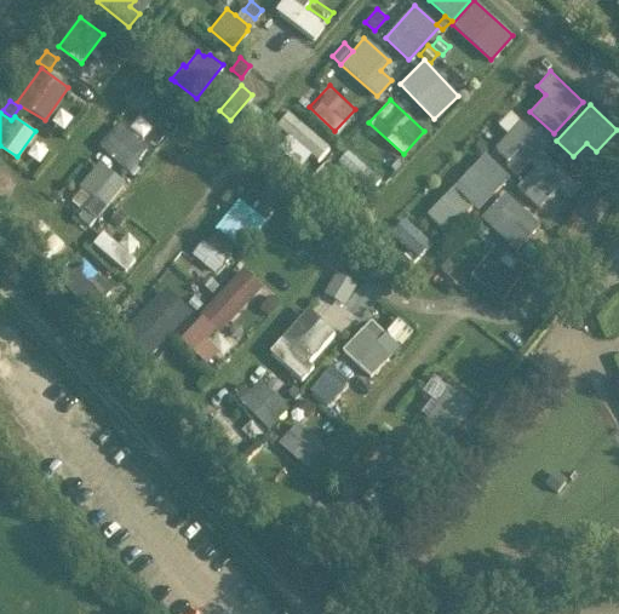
[(244,131),(251,121),(244,116),(238,125),(244,131)]
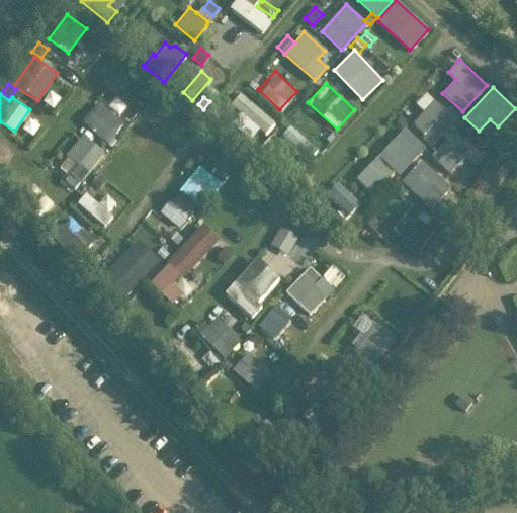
[(432,145),(459,115),(448,106),(445,110),(434,100),(433,100),(424,110),(412,123),(423,134),(422,136),(432,145)]
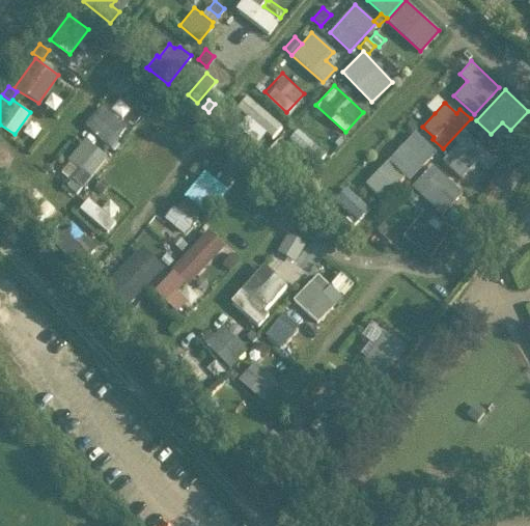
[(126,126),(101,104),(84,121),(111,146),(119,136),(117,135),(126,126)]
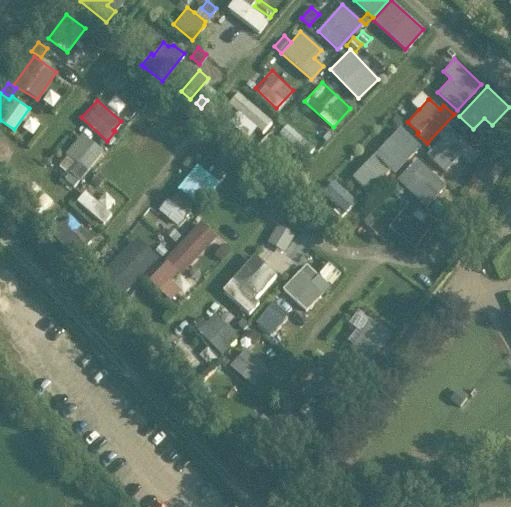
[(121,110),(129,117),(137,108),(129,101),(121,110)]
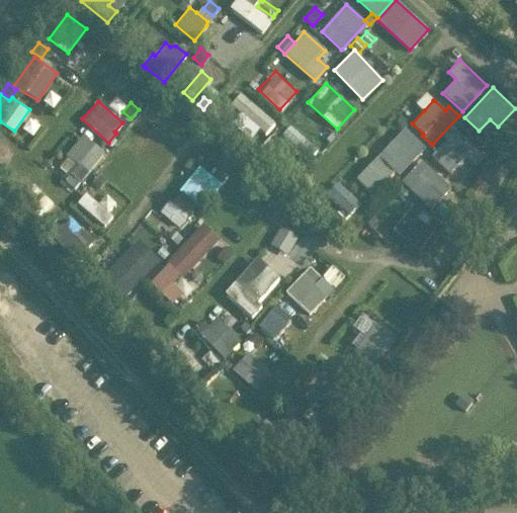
[(218,113),(210,106),(206,111),(213,117),(218,113)]
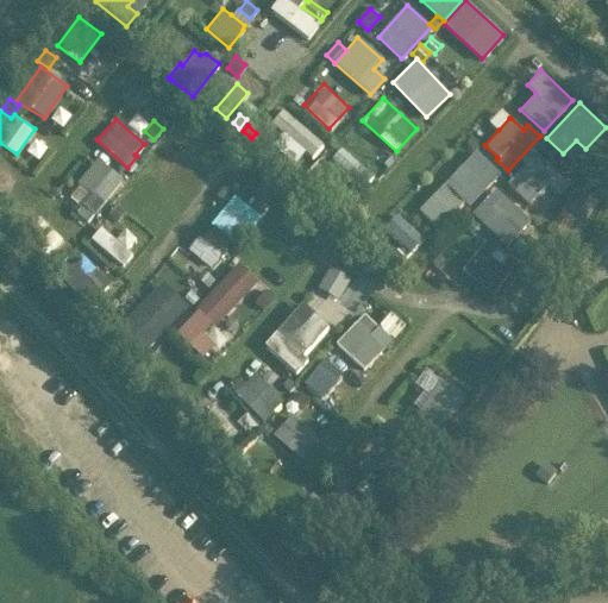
[(544,136),(534,145),(545,155),(555,146),(544,136)]
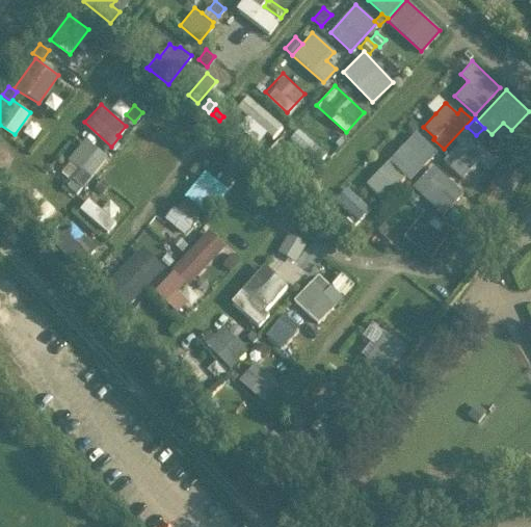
[(296,128),(289,136),(316,163),(324,154),(296,128)]
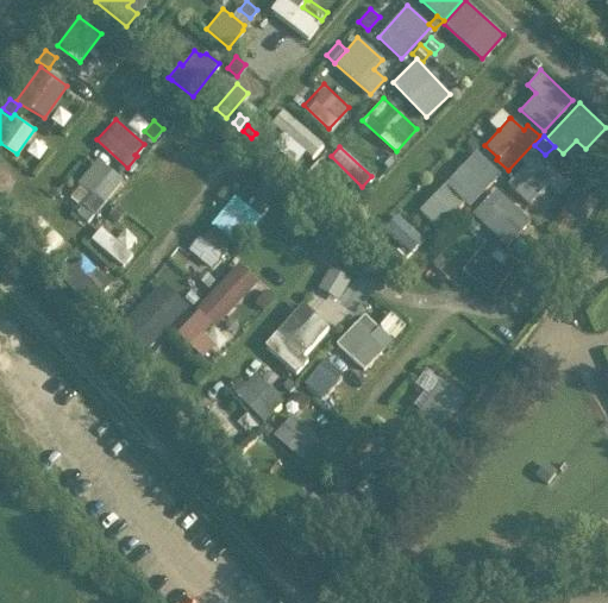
[(476,150),(419,209),(437,227),(463,201),(468,206),(500,174),(476,150)]
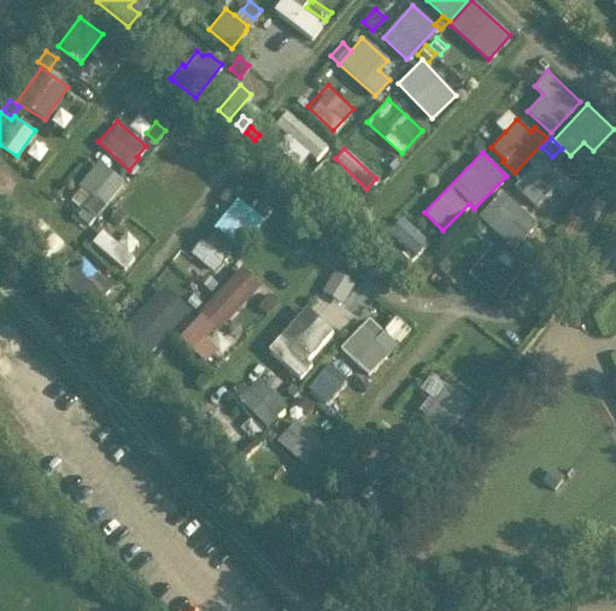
[(534,206),(555,186),(564,175),(544,153),(532,166),(512,184),(534,206)]
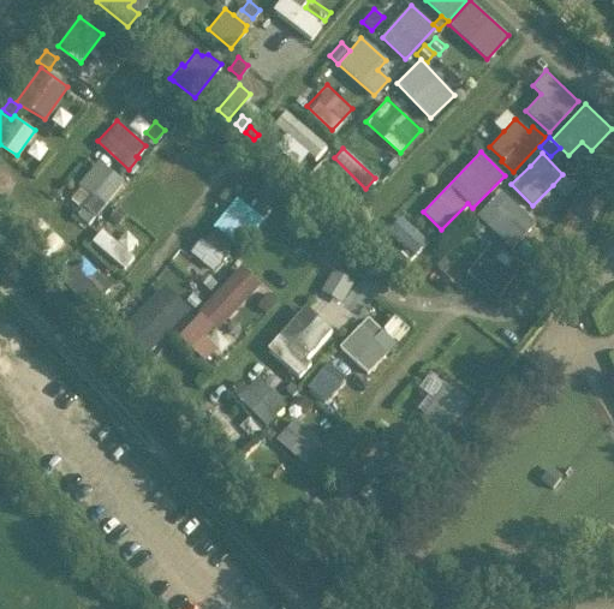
[(392,168),(398,161),(393,156),(387,163),(392,168)]
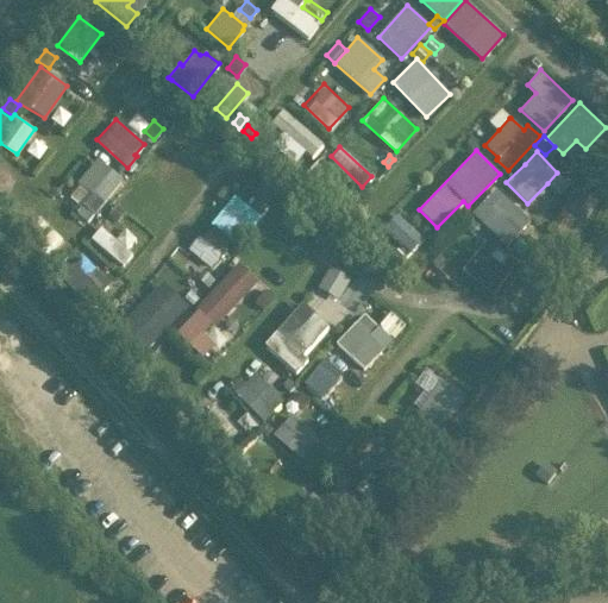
[(88,190),(80,201),(79,202),(81,203),(93,214),(123,177),(98,156),(76,181),(79,183),(88,190)]
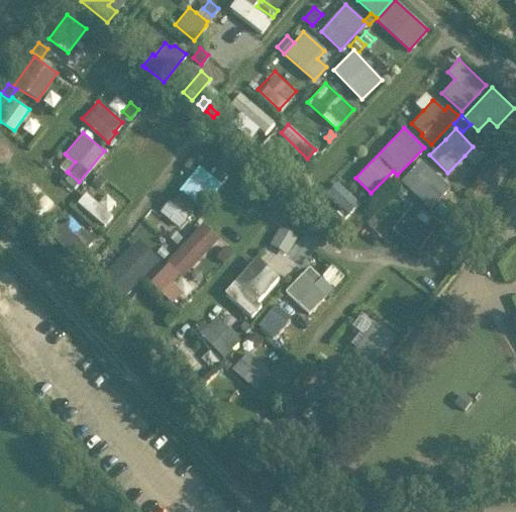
[(400,181),(429,209),(449,187),(421,160),(400,181)]
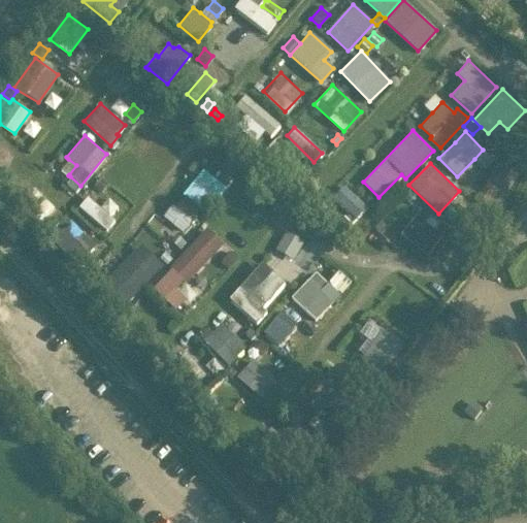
[(184,193),(204,210),(227,186),(206,167),(184,193)]
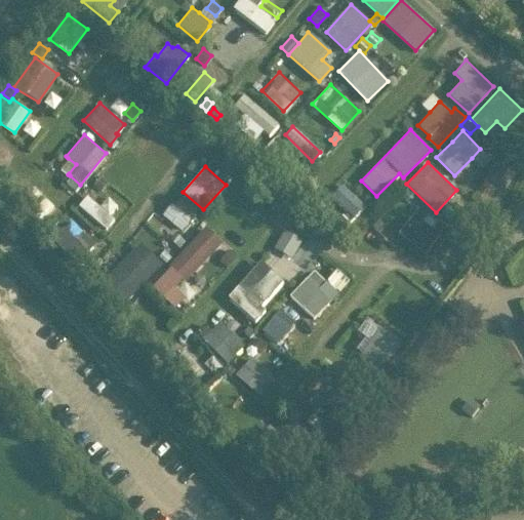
[(80,185),(70,175),(65,182),(75,191),(80,185)]
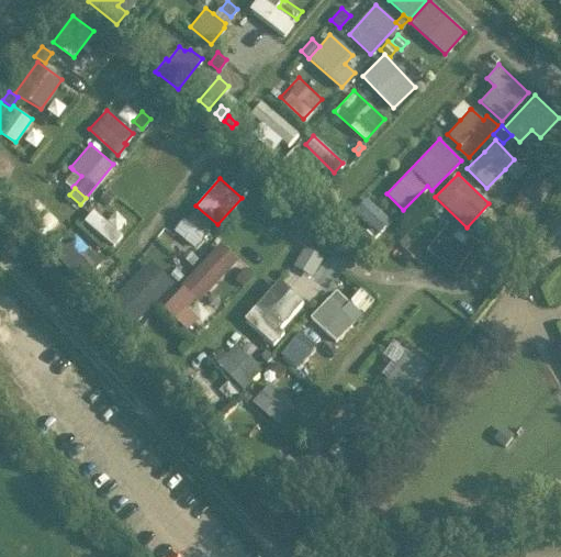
[(107,188),(100,198),(108,203),(115,195),(107,188)]
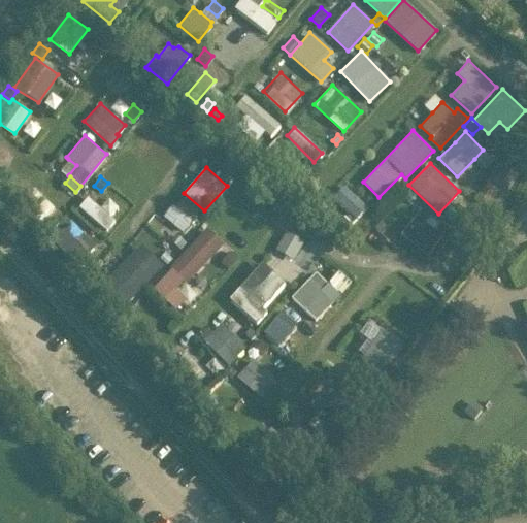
[(331,197),(355,220),(367,205),(343,184),(331,197)]
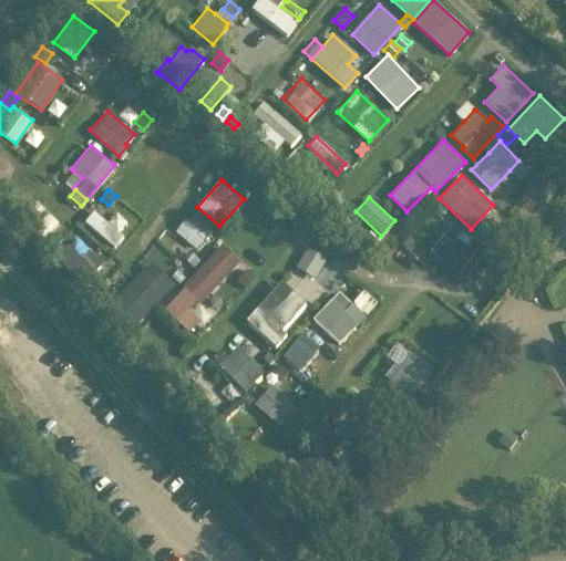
[(27,206),(22,210),(17,216),(41,239),(59,220),(38,200),(29,208),(27,206)]
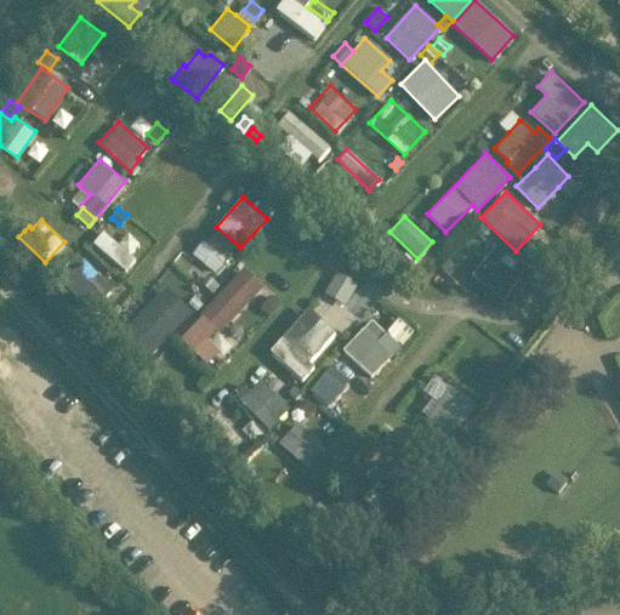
[(472,229),(481,238),(489,228),(479,220),(472,229)]
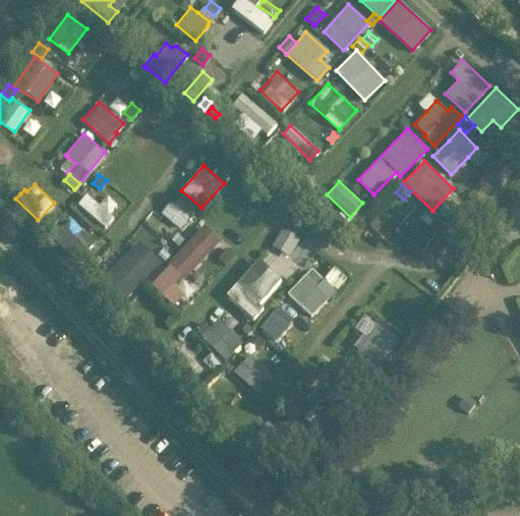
[(15,198),(20,193),(13,186),(6,194),(12,201),(15,198)]
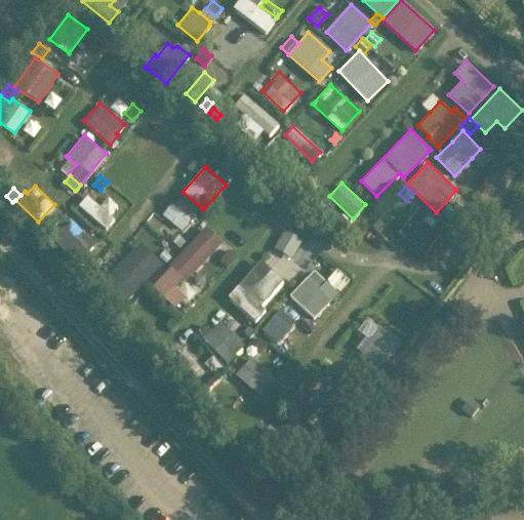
[(107,229),(116,216),(87,195),(78,207),(107,229)]
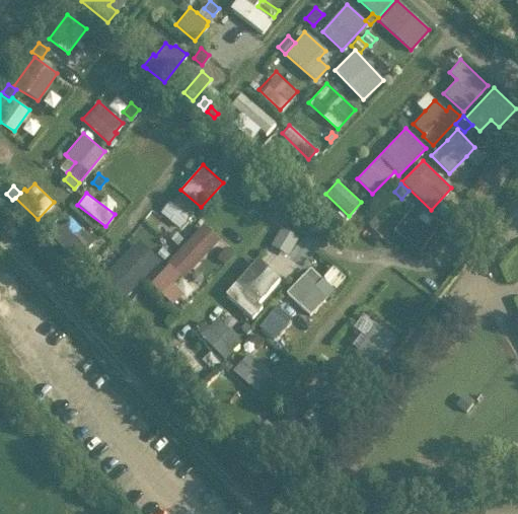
[(160,211),(179,227),(195,208),(177,195),(171,203),(168,201),(160,211)]
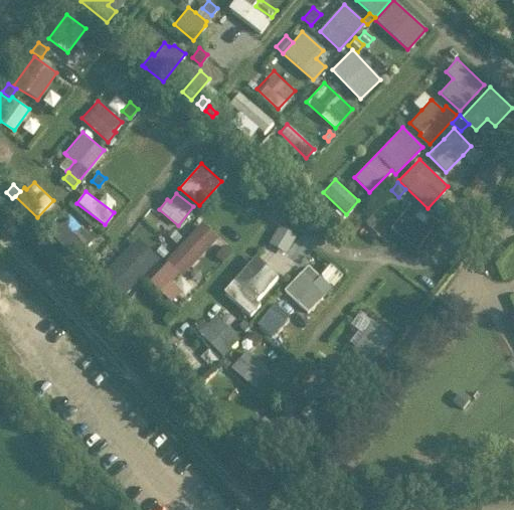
[(363,218),(368,223),(375,215),(369,210),(363,218)]
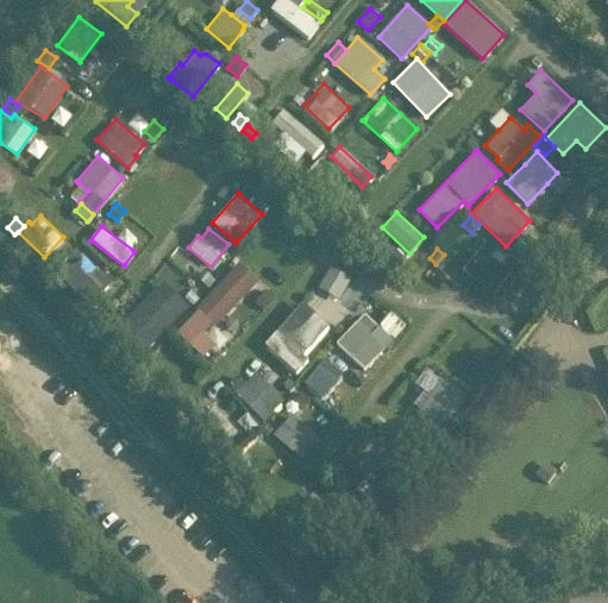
[(478,264),(470,258),(462,269),(491,294),(511,271),(488,253),(478,264)]
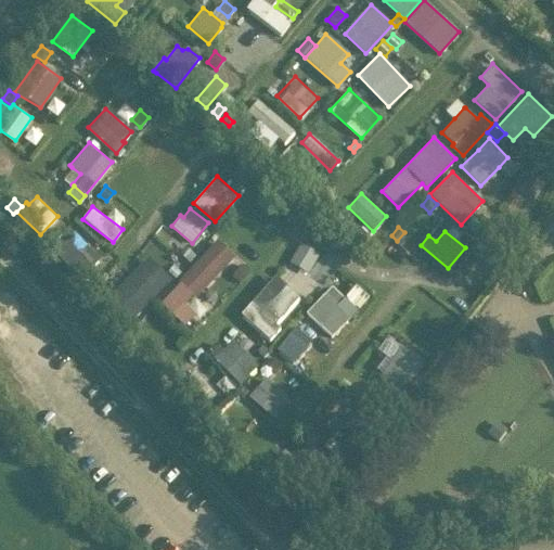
[(77,232),(69,240),(68,241),(67,240),(64,243),(55,252),(85,281),(97,269),(92,266),(101,256),(77,232)]
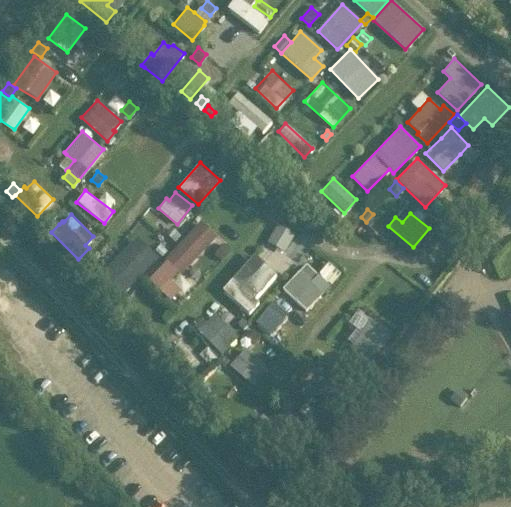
[(51,232),(59,224),(51,215),(42,225),(50,233),(51,232)]
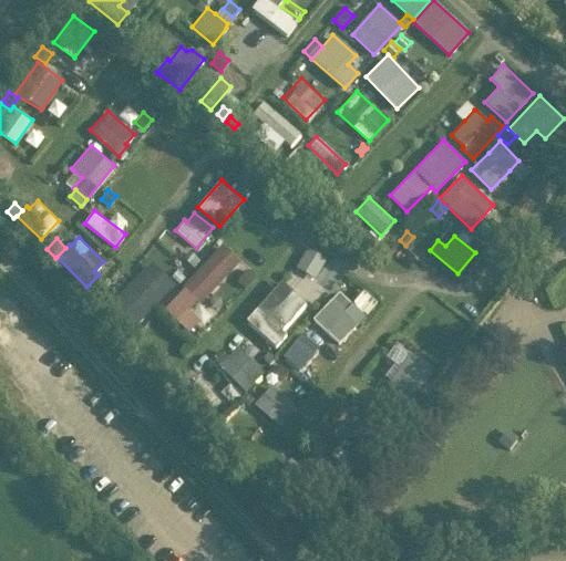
[(184,288),(197,300),(199,302),(238,260),(223,245),(183,287),(184,288)]
